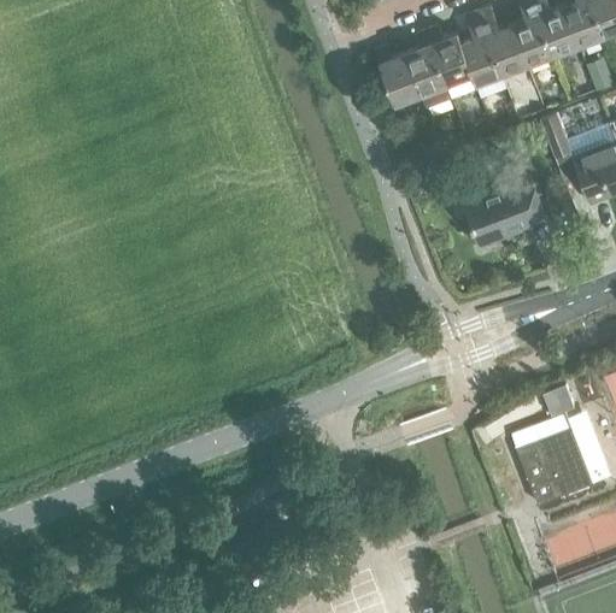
[(516,0),(523,18),(510,23),(526,65),(551,56),(529,0),(516,0)]
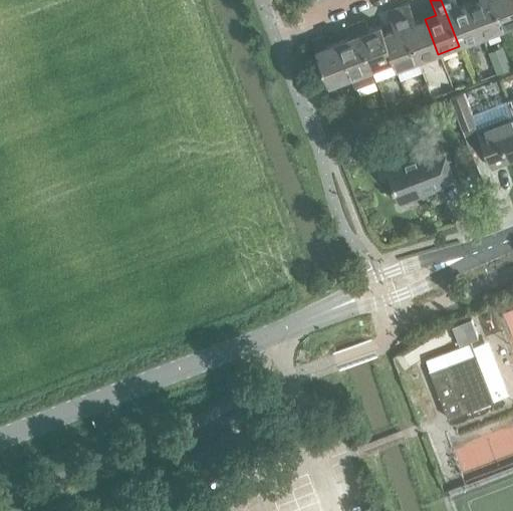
[(458,7),(455,0),(441,0),(459,46),(481,38),(468,3),(458,7)]
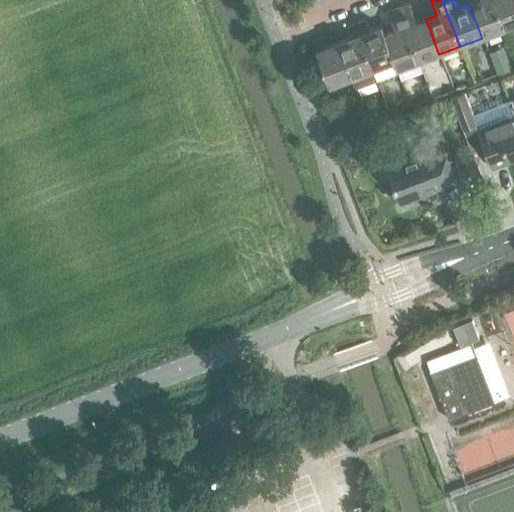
[(477,0),(469,3),(482,38),(503,30),(491,0),(477,0)]
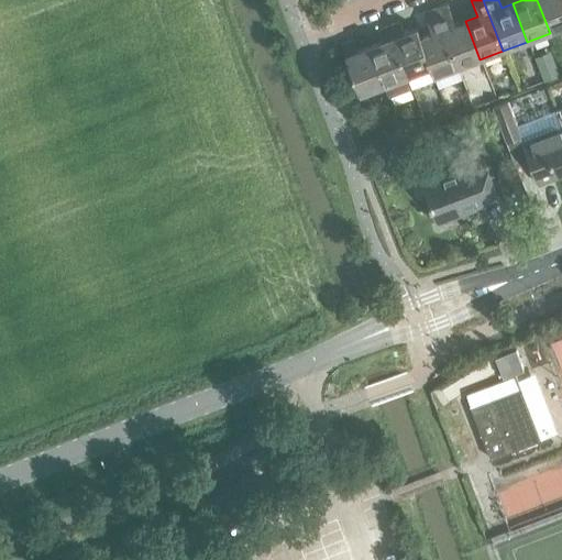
[(561,0),(537,0),(550,33),(561,28),(561,0)]
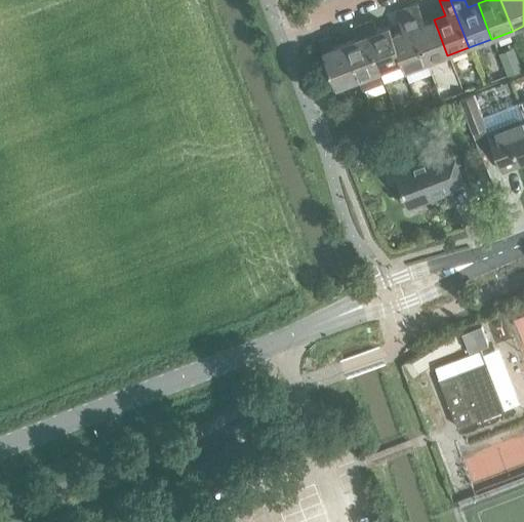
[(405,9),(426,64),(447,55),(434,19),(424,24),(416,5),(405,9)]
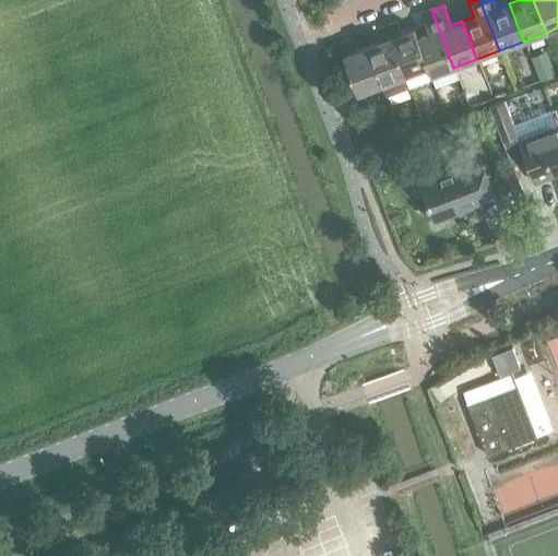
[(427,68),(426,68),(429,77),(453,68),(431,10),(420,14),(428,34),(416,38),(427,68)]
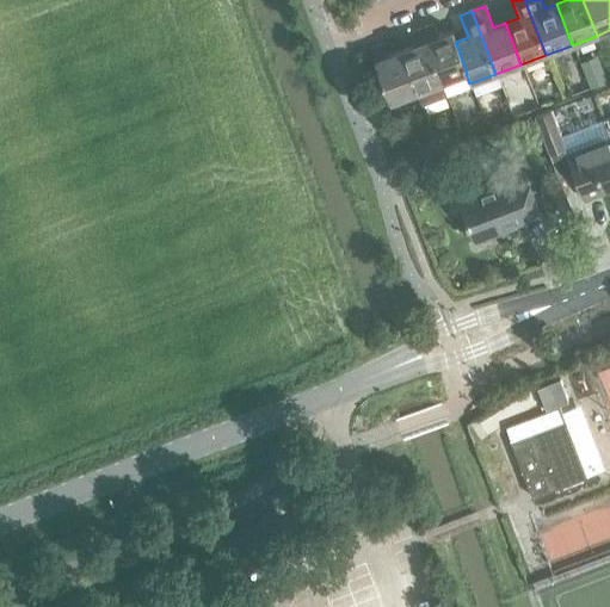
[(441,84),(466,74),(467,74),(455,42),(451,31),(438,37),(433,25),(420,30),(441,84)]
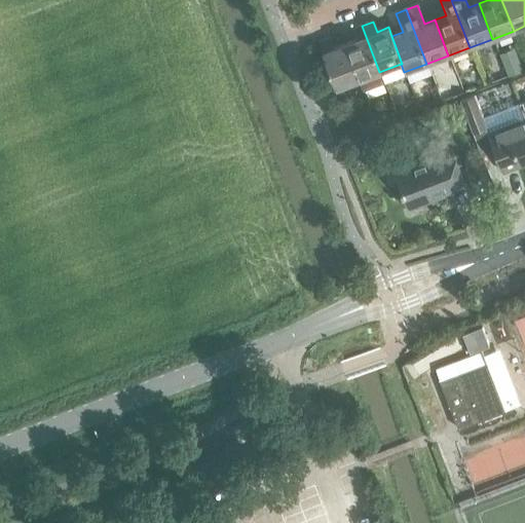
[(384,83),(379,72),(362,26),(352,30),(357,39),(343,44),(357,81),(358,80),(362,92),(384,83)]
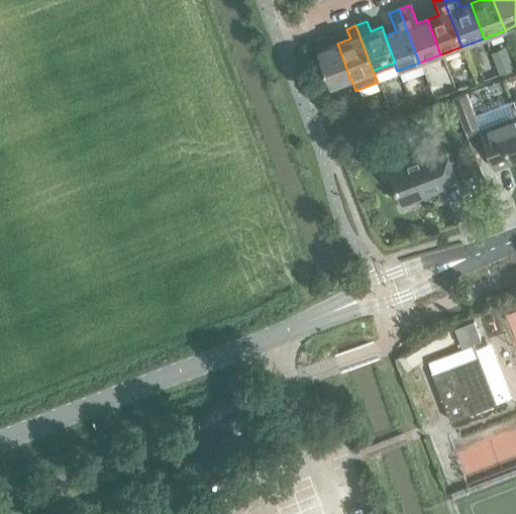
[(350,80),(337,43),(327,47),(323,37),(312,42),(329,88),(350,80)]
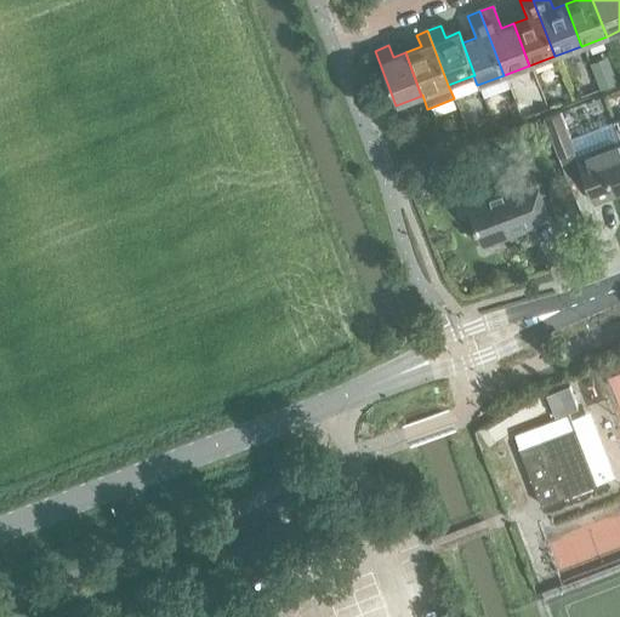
[(575,153),(561,113),(541,120),(557,160),(575,153)]
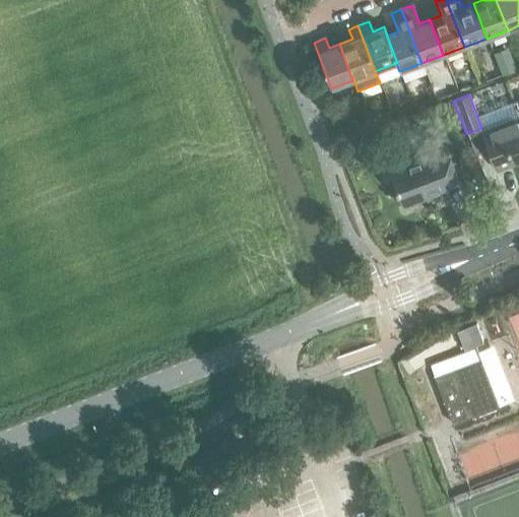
[(371,125),(380,121),(378,113),(368,117),(371,125)]
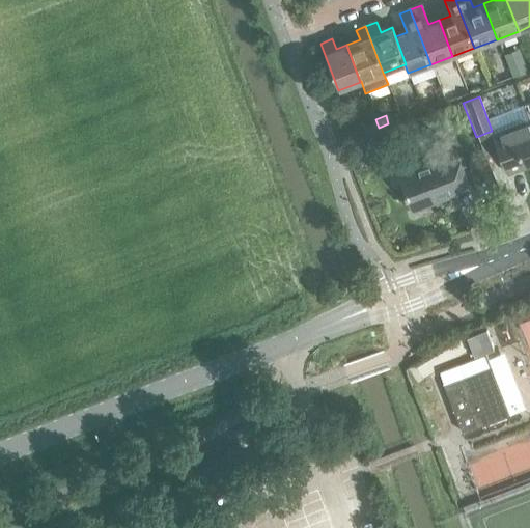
[(524,165),(529,162),(529,122),(529,120),(491,135),(505,174),(525,168),(524,165)]
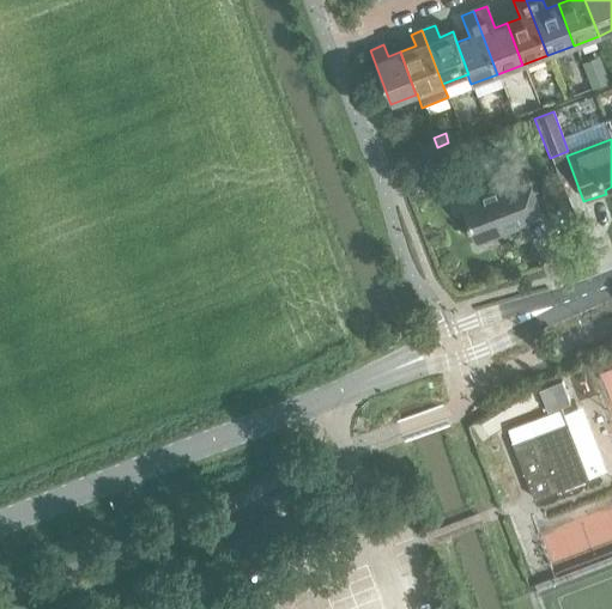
[(476,244),(515,230),(513,223),(540,212),(525,172),(491,186),(494,192),(460,205),(476,244)]
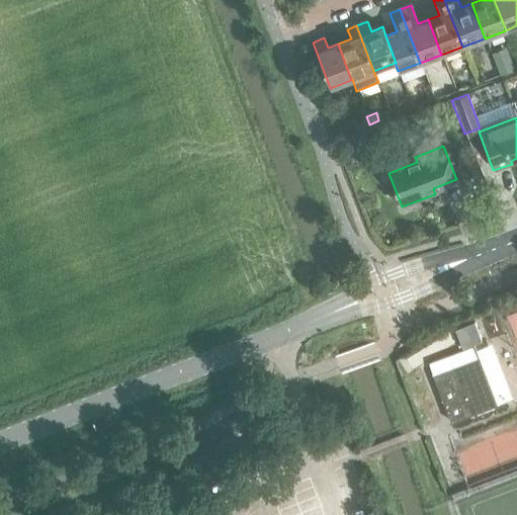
[(454,331),(461,349),(481,342),(474,324),(454,331)]
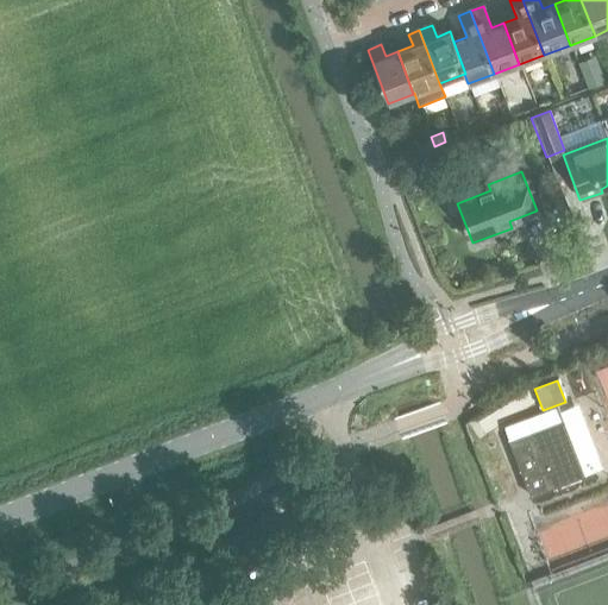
[(530,435),(508,443),(530,498),(584,478),(563,422),(562,423),(530,435)]
